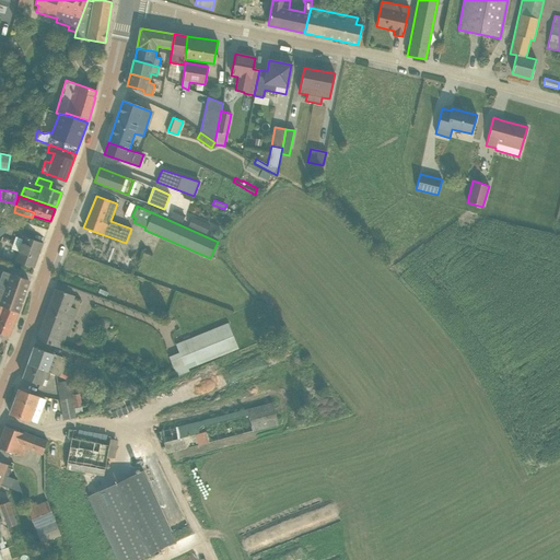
[(170,218),(182,222),(185,214),(174,209),(170,218)]
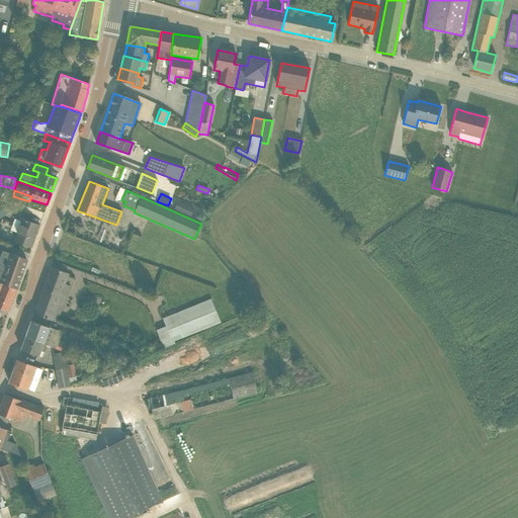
[(190,216),(193,208),(177,200),(173,208),(190,216)]
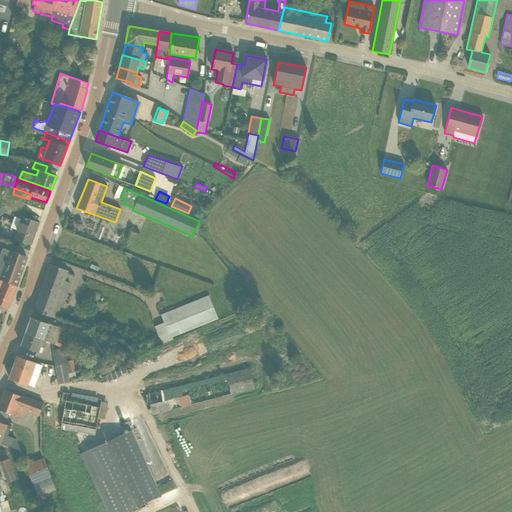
[(13,238),(31,245),(39,222),(22,216),(21,218),(14,216),(10,227),(17,230),(13,238)]
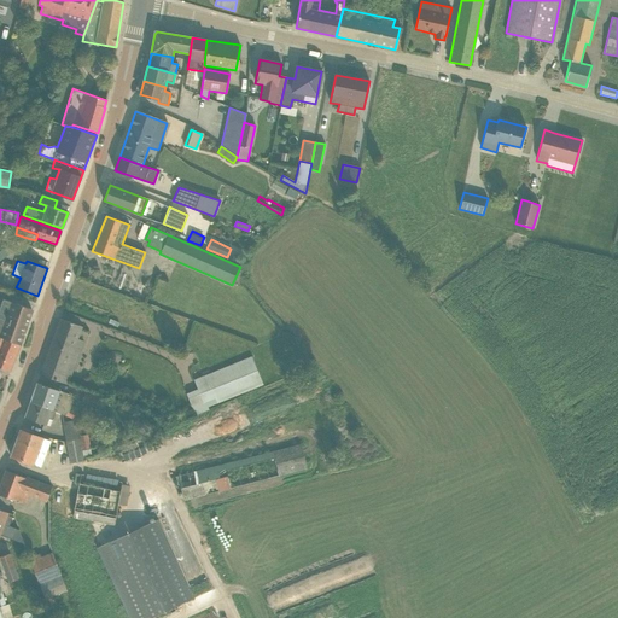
[(10,278),(12,263),(6,262),(3,277),(10,278)]
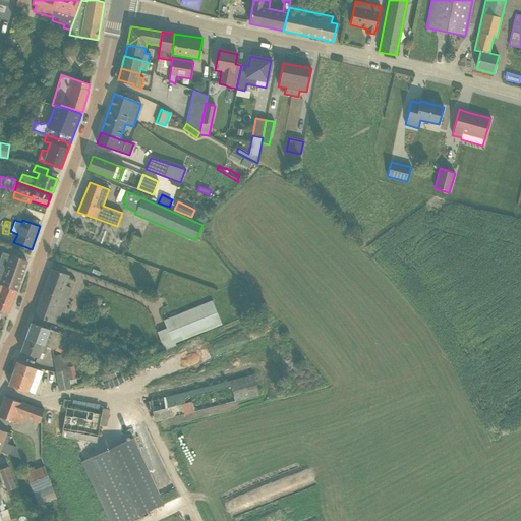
[(0,283),(16,291),(26,262),(26,261),(0,250),(0,283)]
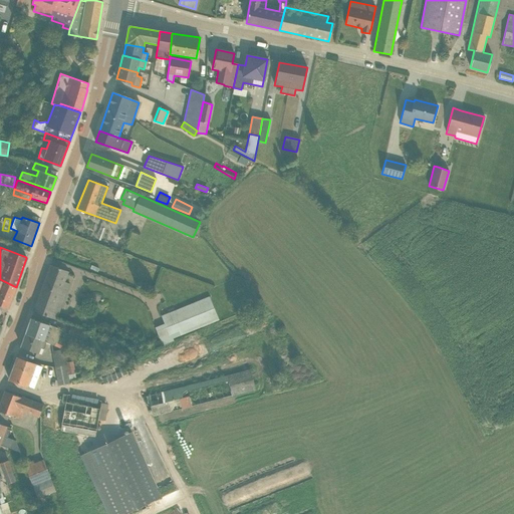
[(50,265),(33,311),(56,320),(69,284),(65,282),(66,279),(67,279),(68,275),(67,275),(68,271),(50,265)]
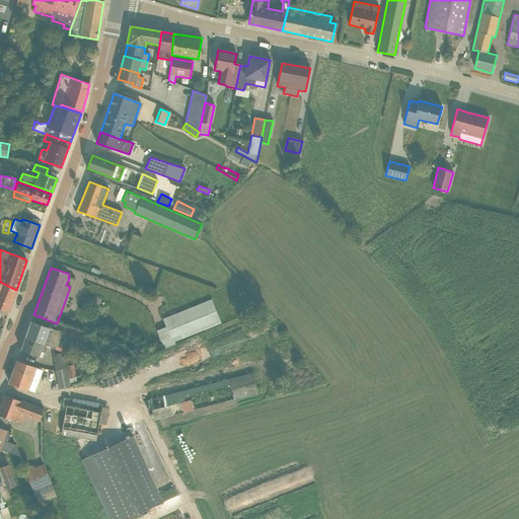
[(16,290),(0,282),(0,307),(7,311),(16,290)]
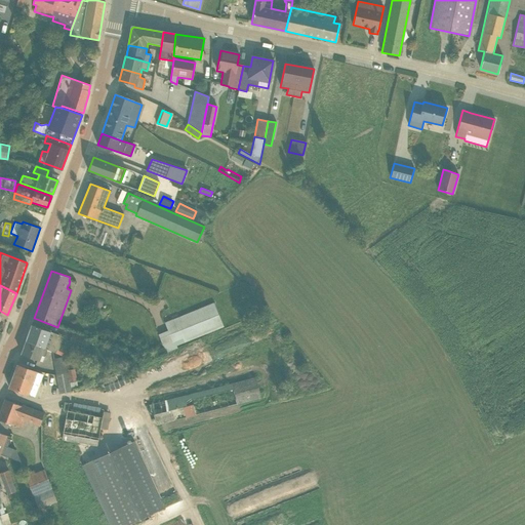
[(176,346),(224,326),(213,303),(165,322),(168,329),(158,333),(165,352),(177,347),(176,346)]
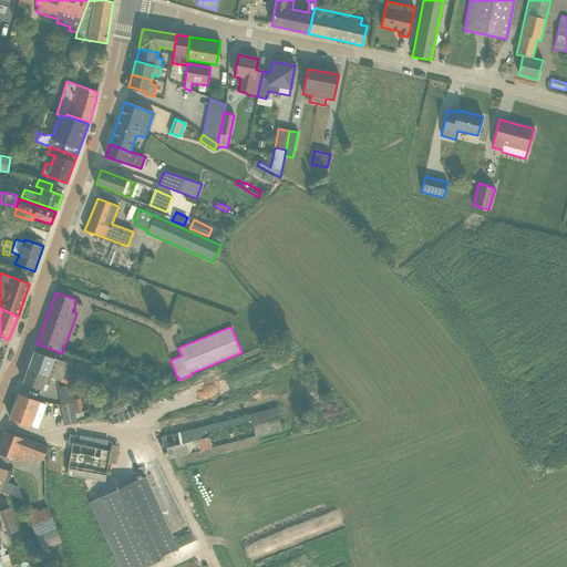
[(64,361),(34,351),(28,368),(51,377),(51,378),(70,385),(71,381),(63,378),(66,367),(68,363),(63,362),(64,361)]
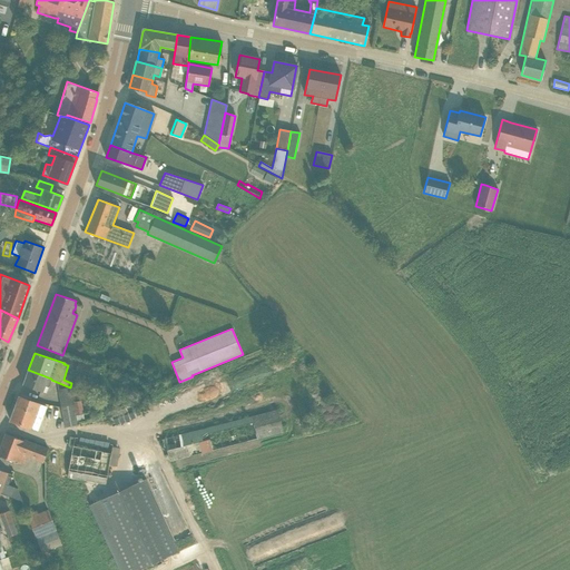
[(91,366),(78,362),(75,371),(88,375),(91,366)]
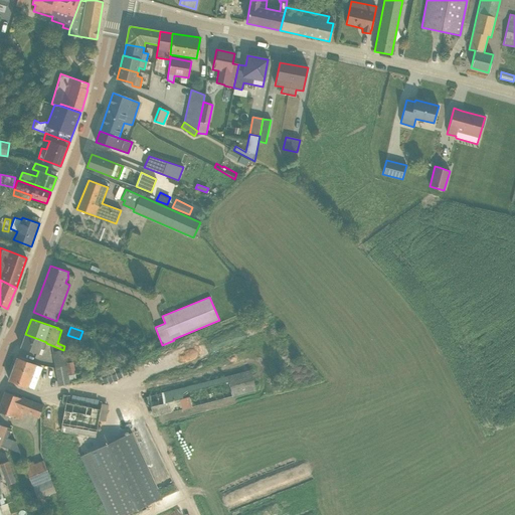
[(46,342),(25,334),(20,347),(42,355),(44,350),(43,349),(46,343),(46,342)]
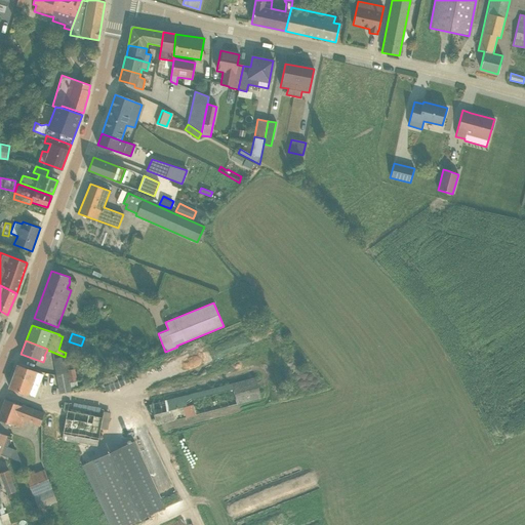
[(202,359),(207,356),(202,347),(197,351),(202,359)]
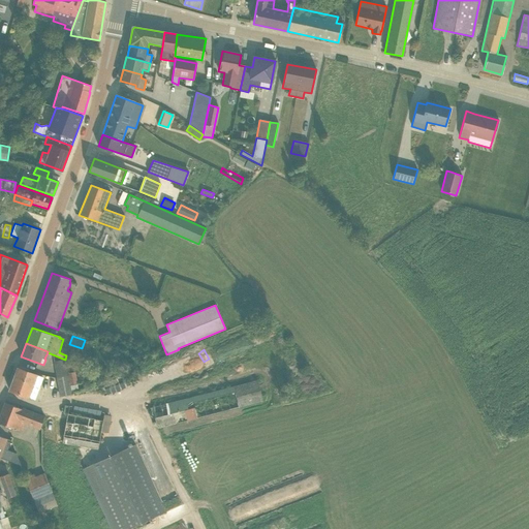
[(65,360),(54,362),(56,378),(68,376),(65,360)]
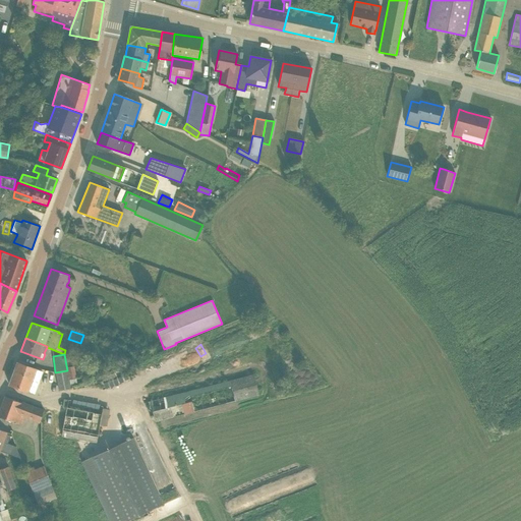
[(43,371),(17,362),(9,384),(35,394),(43,371)]
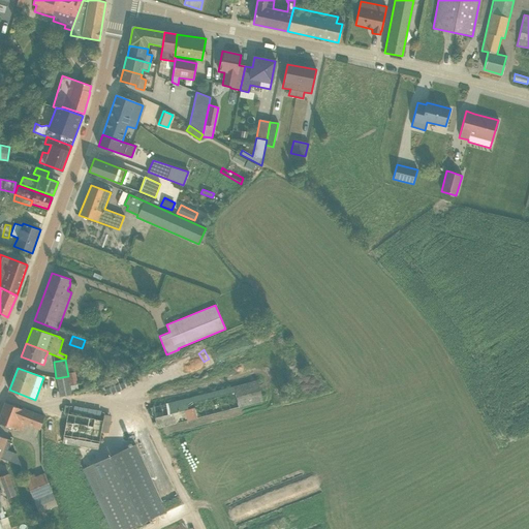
[(76,384),(78,383),(75,372),(68,373),(70,385),(71,390),(78,389),(76,384)]
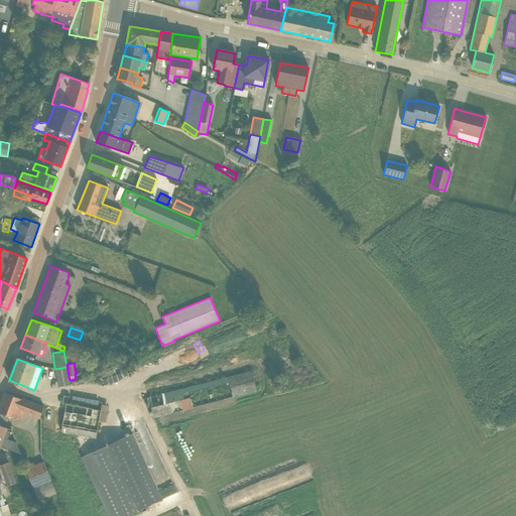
[(70,385),(67,367),(54,369),(57,387),(70,385)]
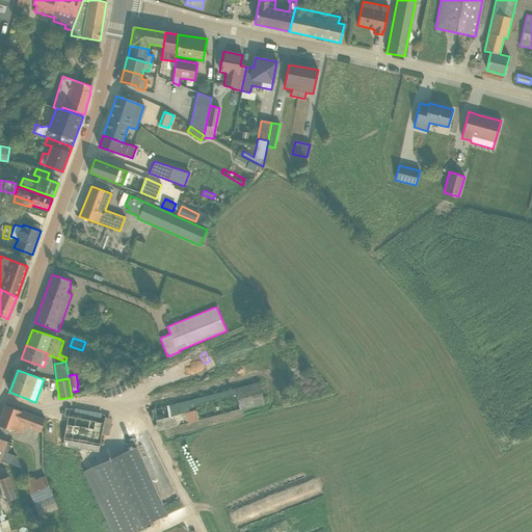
[(153,409),(147,411),(148,416),(154,415),(158,430),(264,403),(259,382),(153,409)]
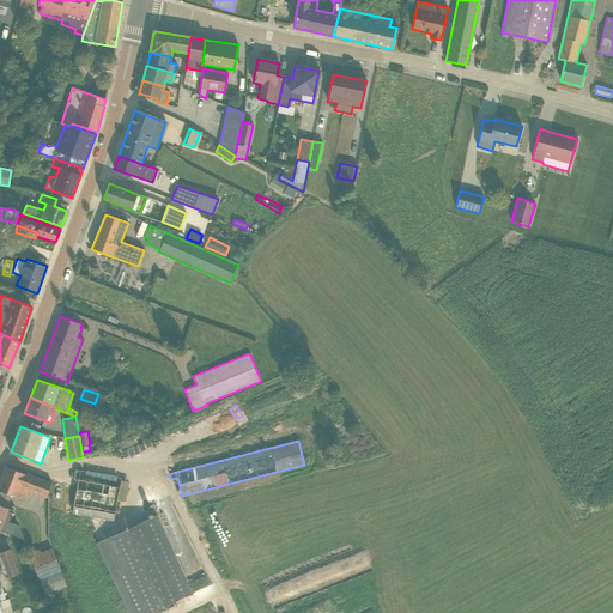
[(25,473),(5,466),(0,480),(0,490),(25,499),(29,492),(46,498),(52,483),(25,472),(25,473)]
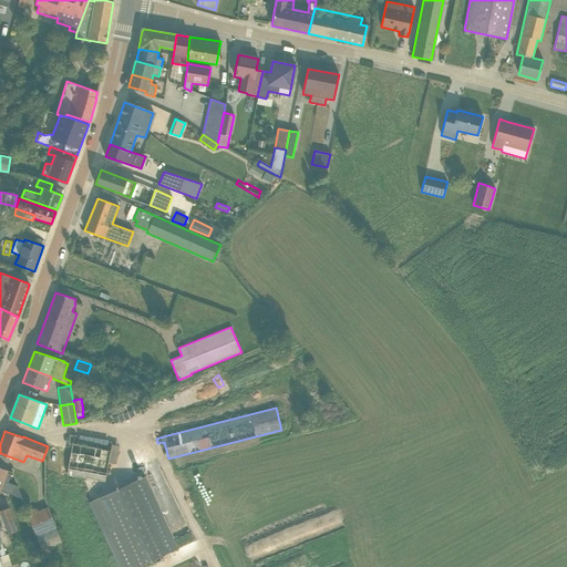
[(71,452),(66,473),(104,482),(107,463),(115,463),(119,446),(112,444),(112,442),(74,434),(69,434),(68,442),(72,443),(71,452)]
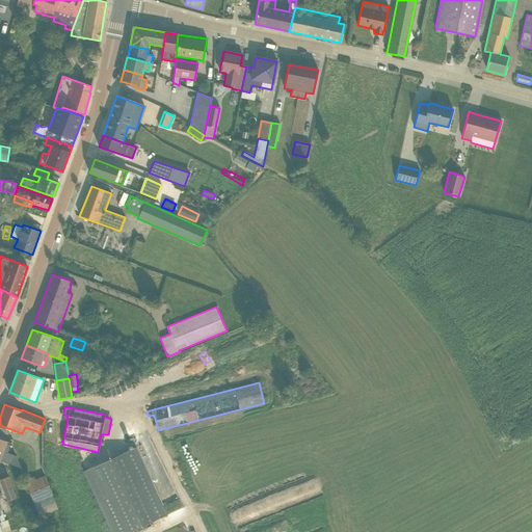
[(0,439),(0,460),(20,468),(17,456),(7,453),(10,443),(0,439)]
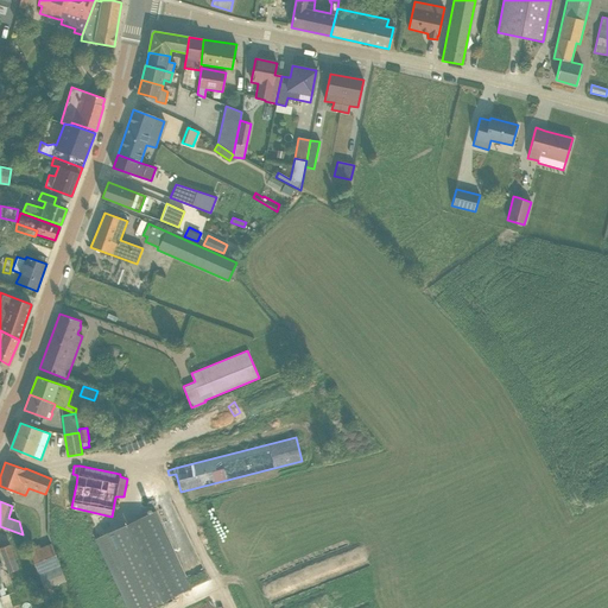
[(154,512),(95,539),(127,607),(146,607),(190,588),(154,512)]
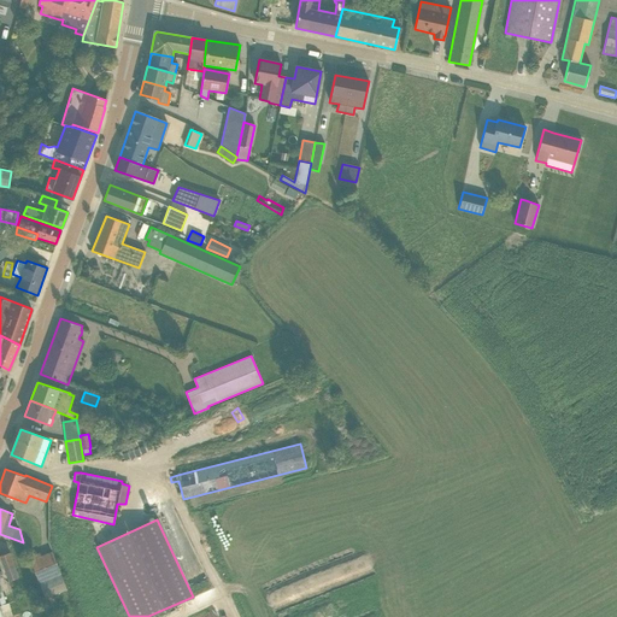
[(0,556),(0,558),(9,581),(18,577),(10,552),(0,556)]
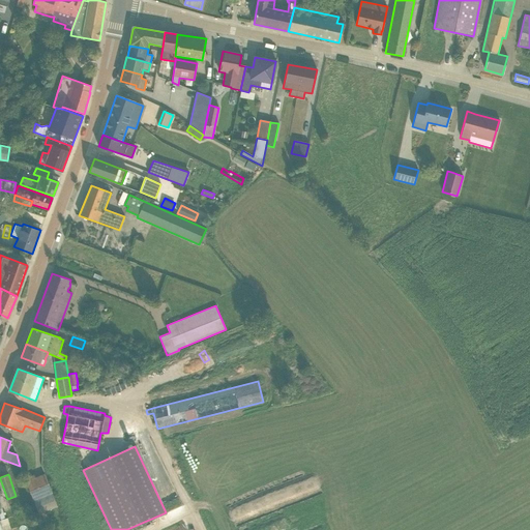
[(52,493),(43,474),(35,477),(34,474),(25,478),(33,500),(52,493)]
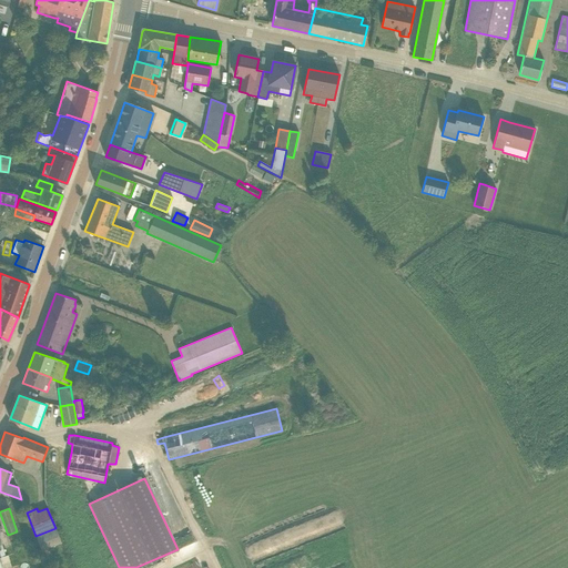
[(0,557),(3,567),(8,567),(11,567),(8,555),(6,556),(0,538),(0,557)]
